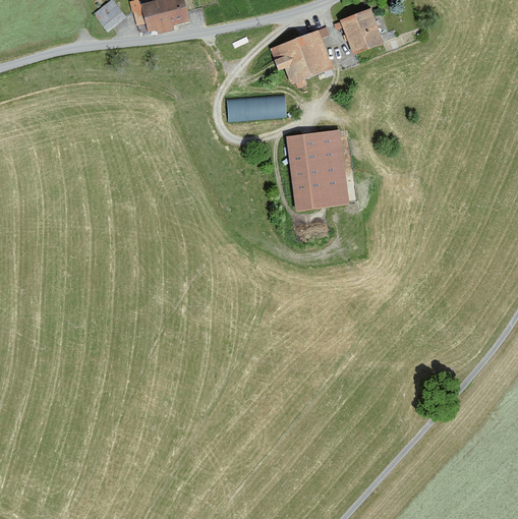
[(126,17),(112,0),(110,0),(92,15),(107,34),(126,17)]
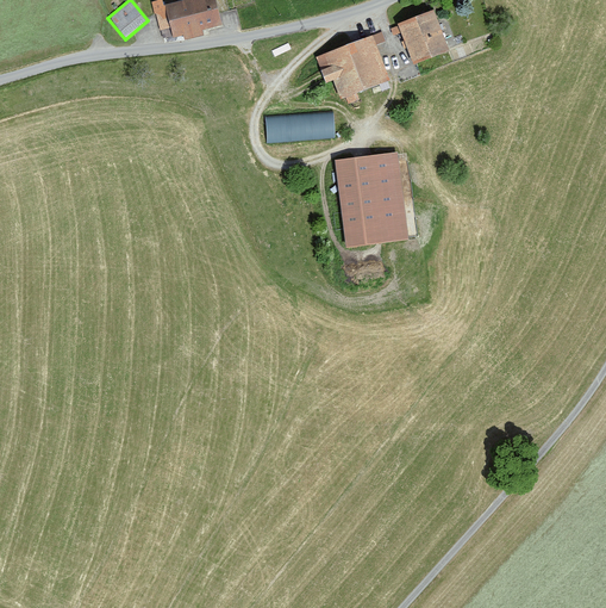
[(183,0),(170,4),(169,0),(157,0),(149,2),(151,14),(154,14),(157,31),(160,30),(162,41),(183,36),(185,41),(206,35),(205,30),(225,25),(219,0),(183,0)]
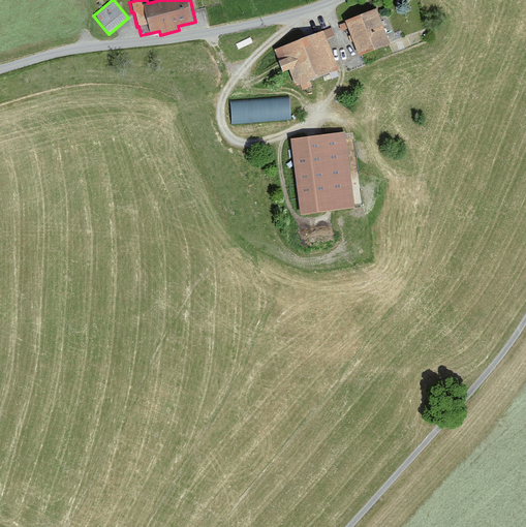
[(392,43),(378,7),(345,20),(346,21),(337,25),(340,31),(349,28),(360,56),(392,43)]
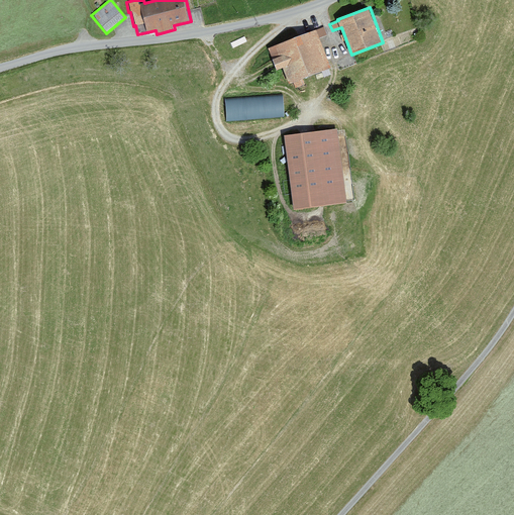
[(325,34),(321,26),(267,48),(275,71),(283,68),(291,88),(304,83),(302,79),(331,68),(319,36),(325,34)]
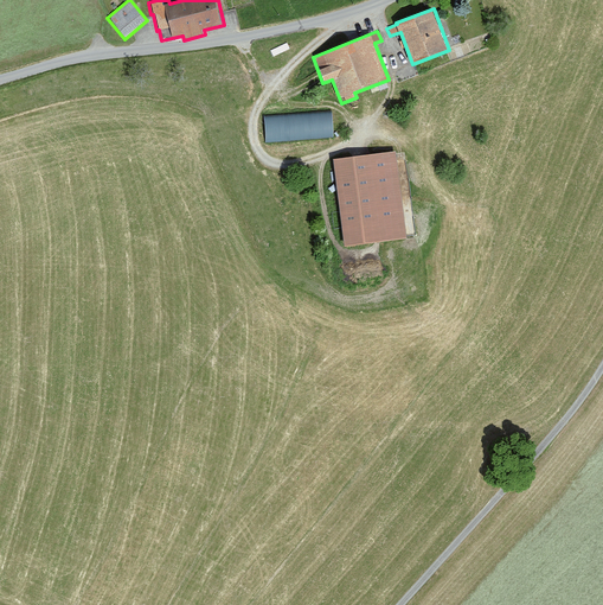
[(263,113),(263,138),(331,135),(331,110),(263,113)]
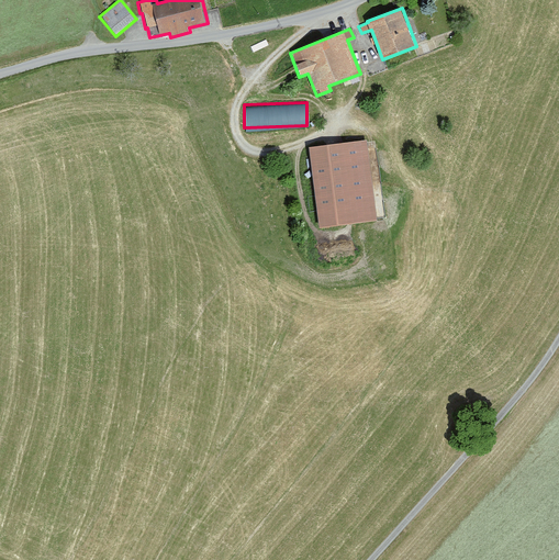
[(366,140),(309,146),(319,226),(376,220),(366,140)]
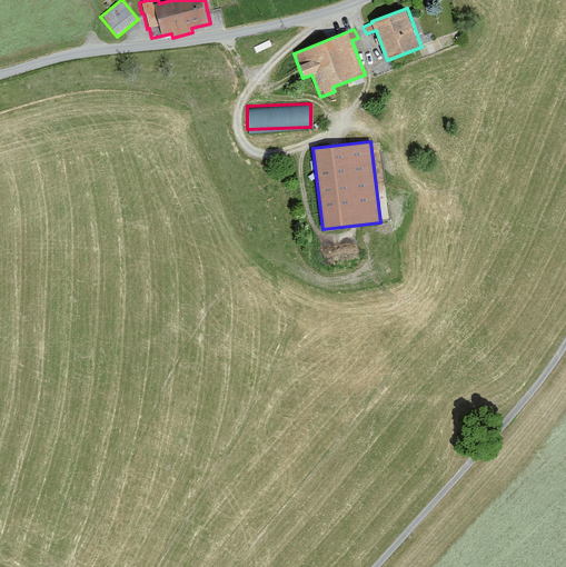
All buildings are outlined.
